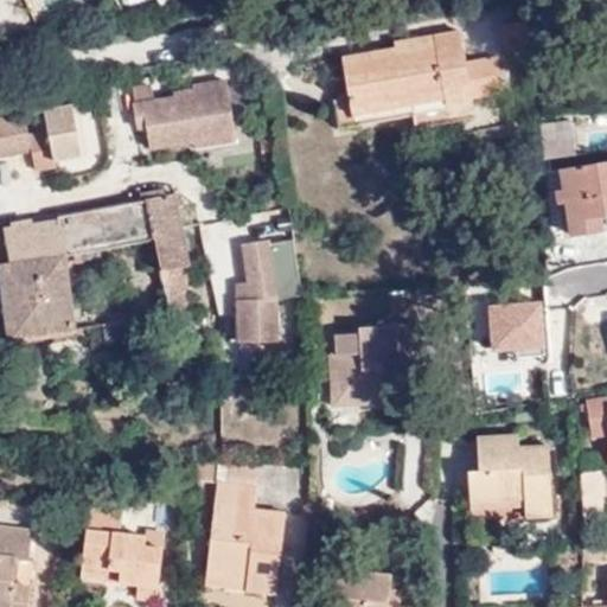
[(502,93),(497,59),(466,65),(460,31),(394,42),(395,49),(340,57),(345,97),(326,101),(330,129),(407,117),(409,132),(451,125),(448,104),(472,101),(471,98),(502,93)]
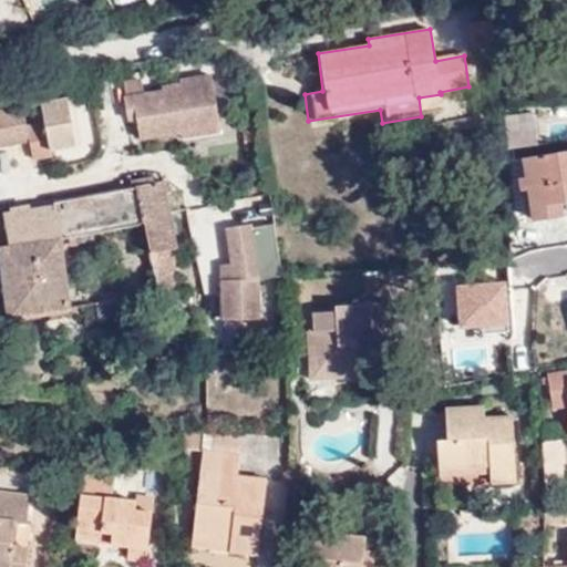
[(138,119),(141,137),(183,132),(181,116),(188,115),(189,129),(220,123),(213,75),(183,80),(184,85),(164,88),(165,91),(125,98),(129,120),(138,119)]
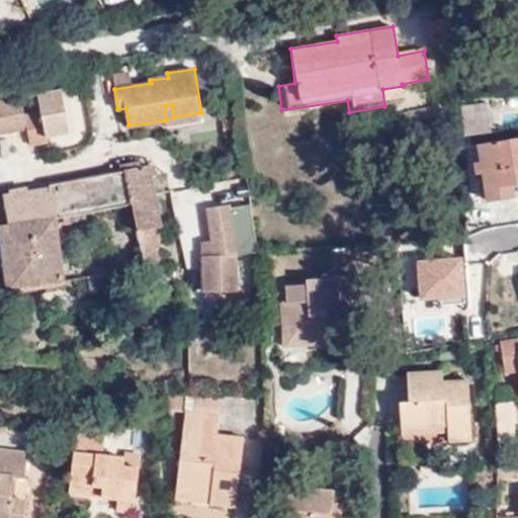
[(38,86),(39,94),(63,90),(62,82),(38,86)]
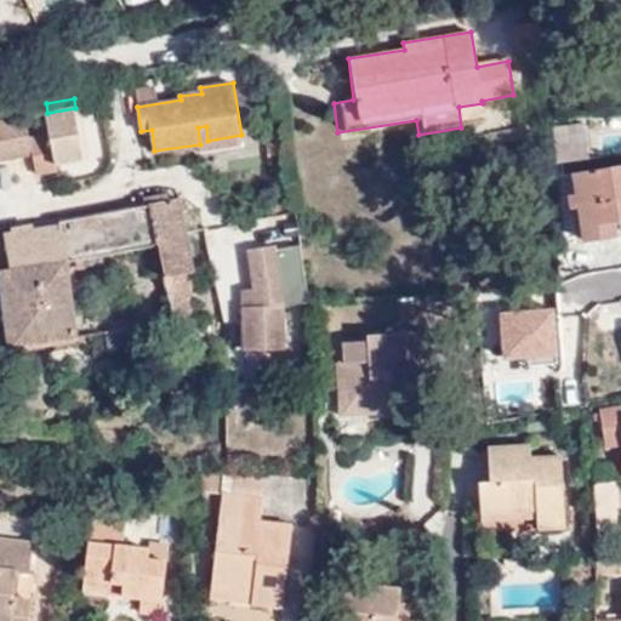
[(34,154),(38,175),(58,171),(56,164),(85,159),(75,108),(47,113),(52,134),(32,138),(34,154)]
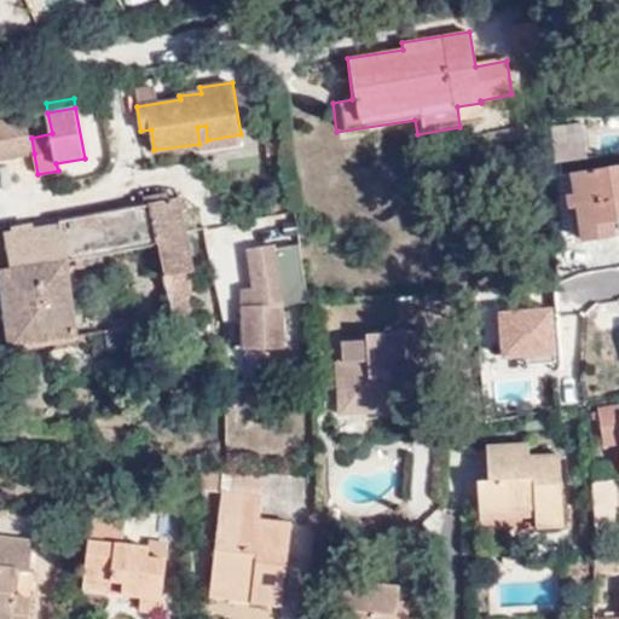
[(0,122),(0,160),(34,154),(32,138),(28,117),(0,122)]
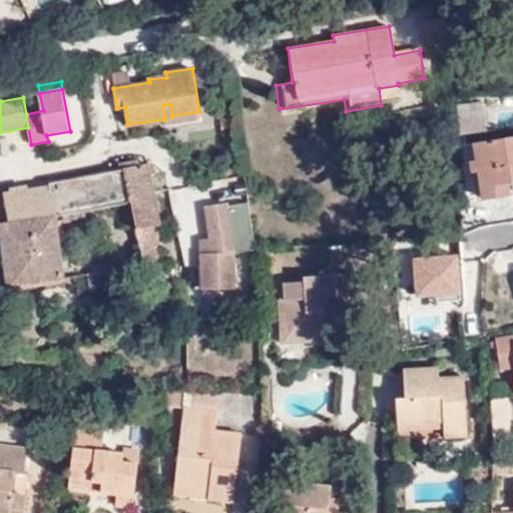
[(163,105),(165,119),(166,125),(200,119),(199,111),(171,116),(170,104),(163,105)]
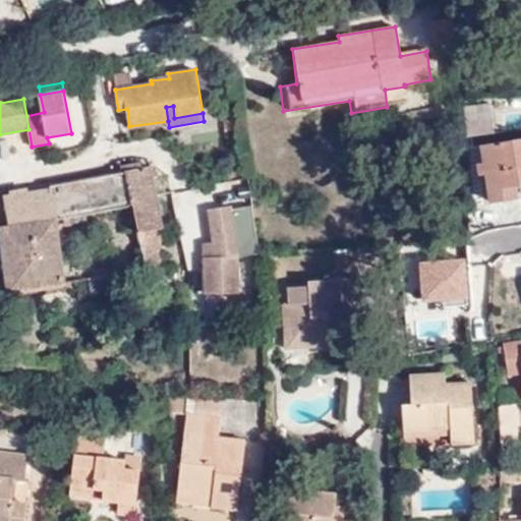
[(490,201),(520,197),(520,138),(484,143),(490,201)]
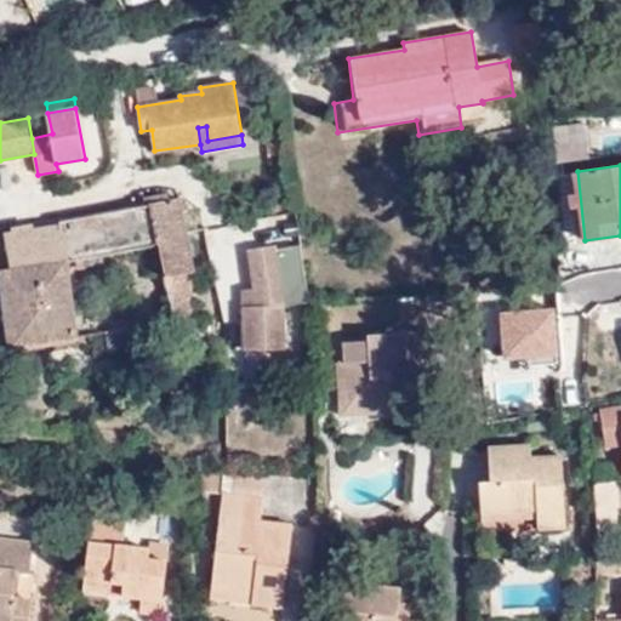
[(0,284),(6,325),(0,325),(0,348),(73,337),(64,274),(161,261),(170,320),(189,318),(187,290),(189,269),(175,199),(56,217),(57,223),(0,231),(0,284)]
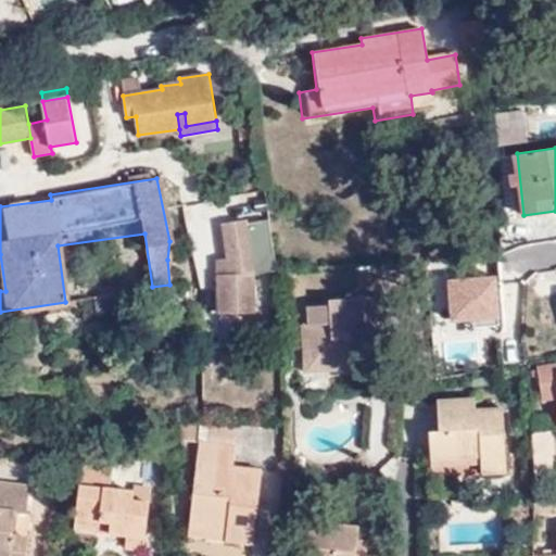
[(219,261),(220,314),(255,313),(255,275),(276,270),(276,266),(268,220),(249,224),(248,219),(225,224),(230,258),(219,261)]
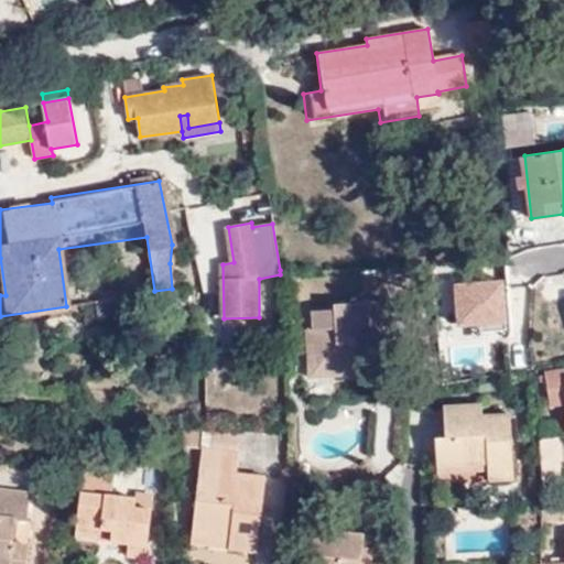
[(503,275),(451,279),(453,325),(507,322),(503,275)]
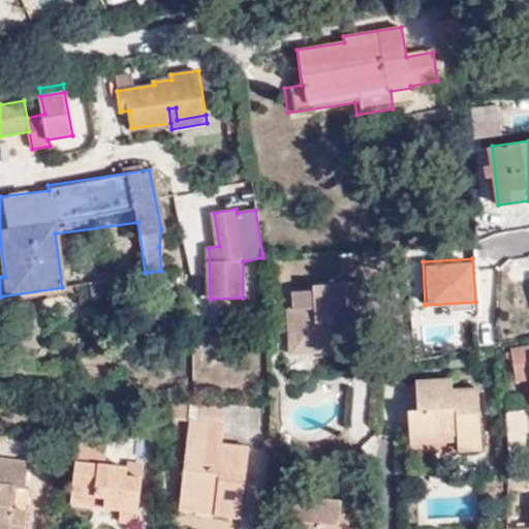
[(90,299),(110,297),(106,281),(88,282),(90,299)]
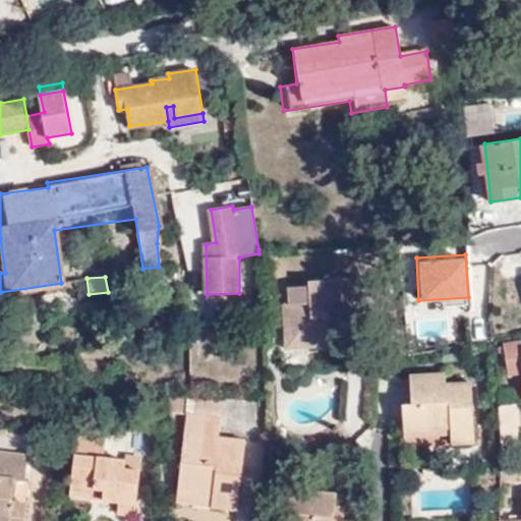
[(356,311),(362,311),(360,278),(353,279),(356,311)]
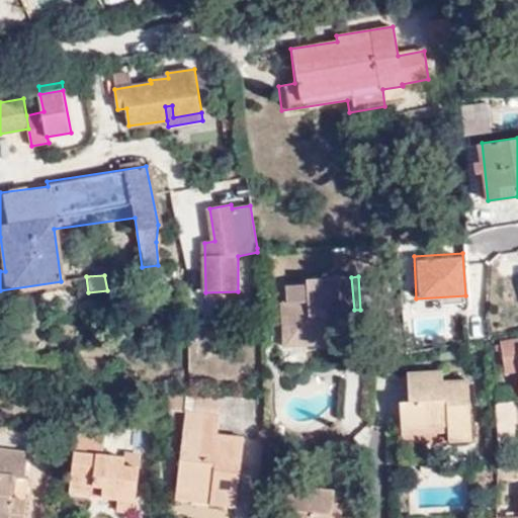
[(361,315),(360,310),(354,310),(351,277),(308,280),(308,284),(286,285),(287,301),(282,303),(281,303),(282,318),(288,317),(288,337),(305,346),(339,344),(342,338),(352,341),(352,334),(361,315)]
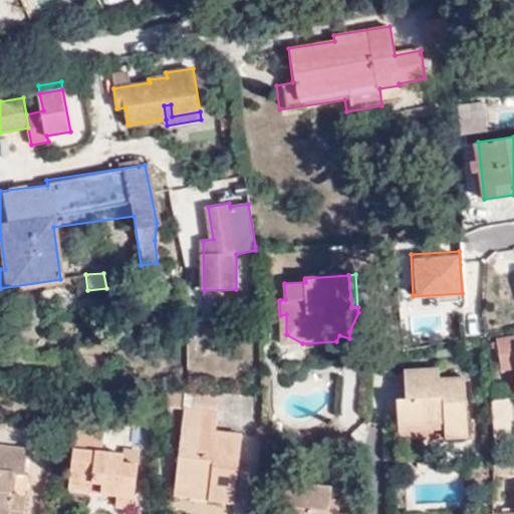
[(472,303),(486,303),(484,280),(471,280),(472,303)]
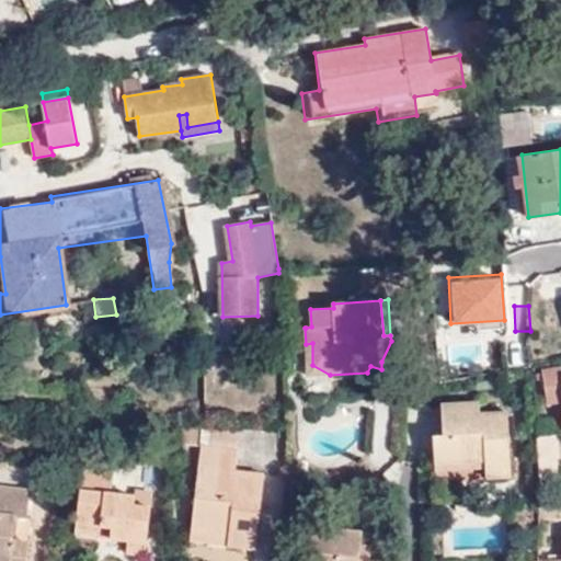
[(307,377),(330,375),(312,365),(312,343),(306,344),(307,377)]
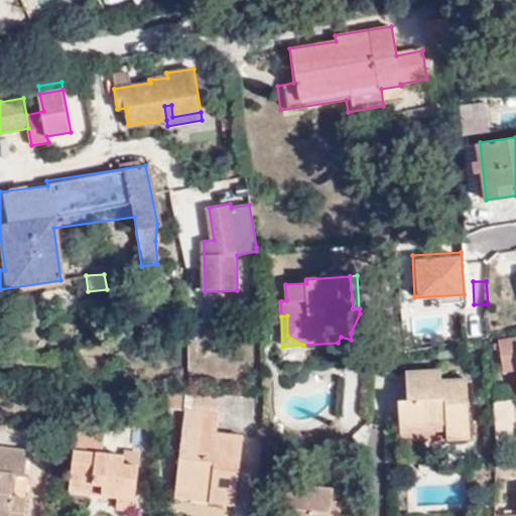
[(515,371),(515,336),(500,339),(505,372),(515,371)]
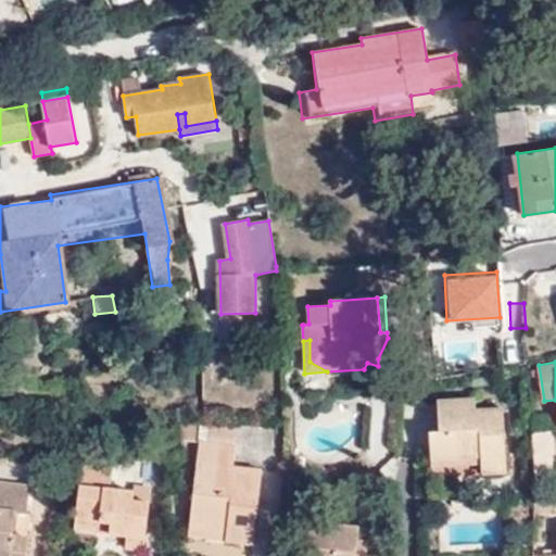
[(478,453),(479,469),(505,468),(501,405),(474,406),(474,396),(437,399),(439,426),(430,427),(431,455),(478,453)]
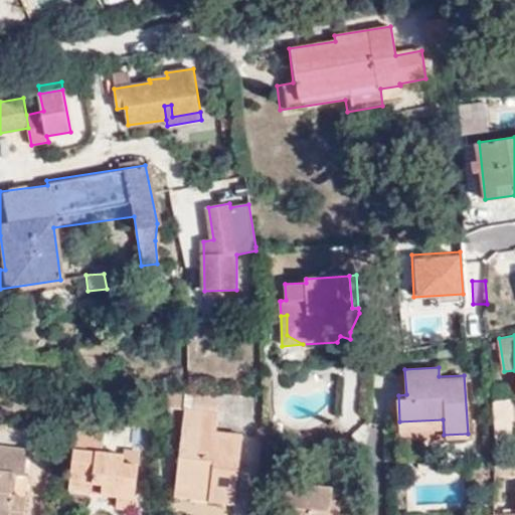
[(494,384),(495,401),(508,400),(507,383),(494,384)]
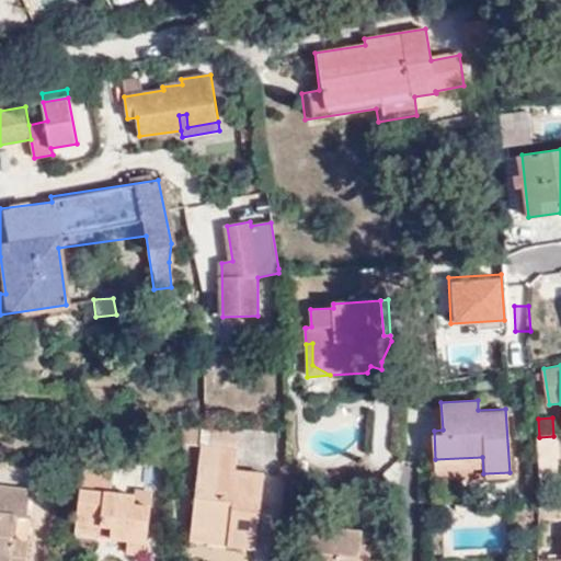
[(195,446),(196,427),(182,426),(181,445),(195,446)]
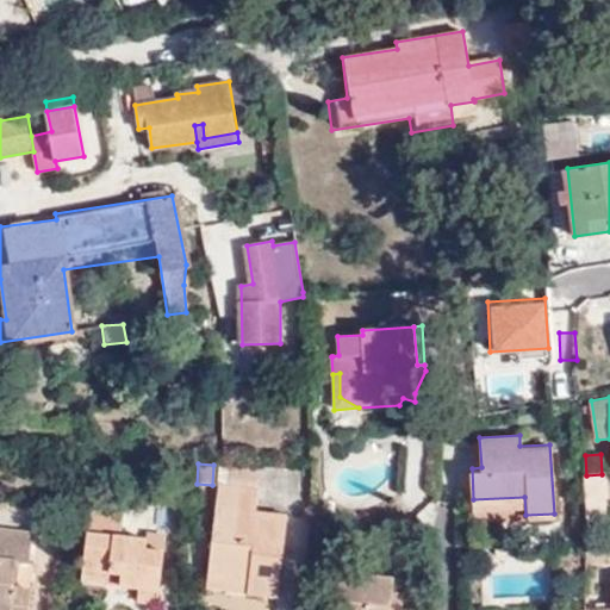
[(232,464),(229,487),(259,490),(262,467),(232,464)]
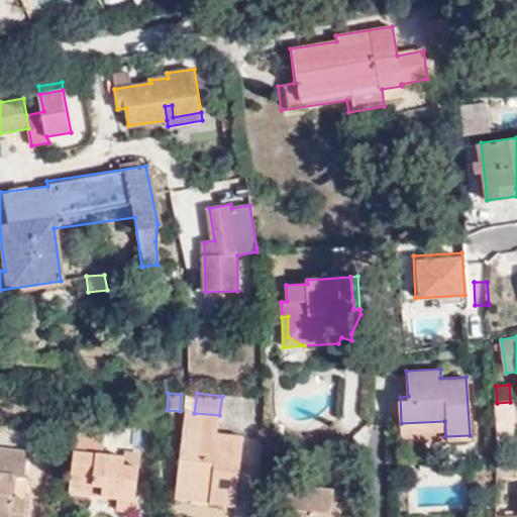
[(141,402),(144,411),(158,408),(154,398),(141,402)]
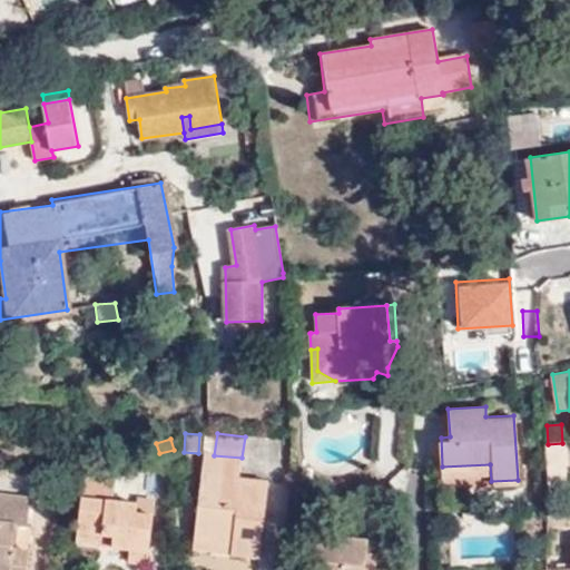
[(145,458),(159,453),(156,443),(141,448),(145,458)]
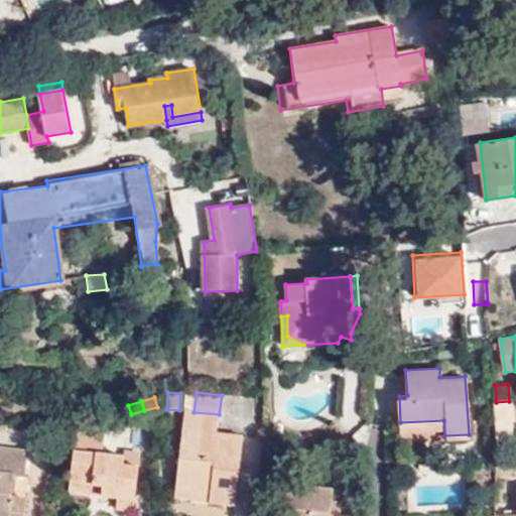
[(185,411),(176,484),(213,489),(211,500),(236,503),(244,437),(217,433),(219,414),(194,412),(185,411)]
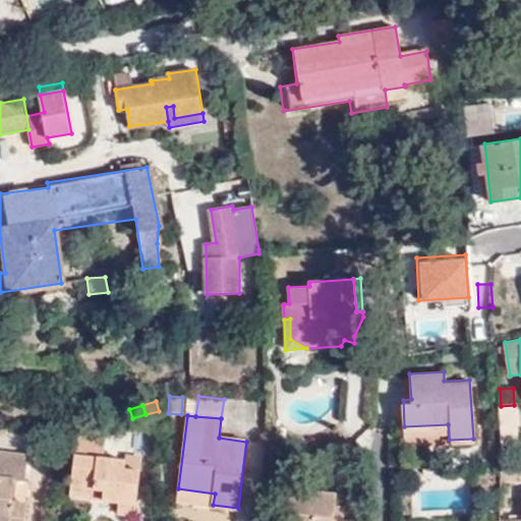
[(406,443),(449,440),(448,424),(404,426),(406,443)]
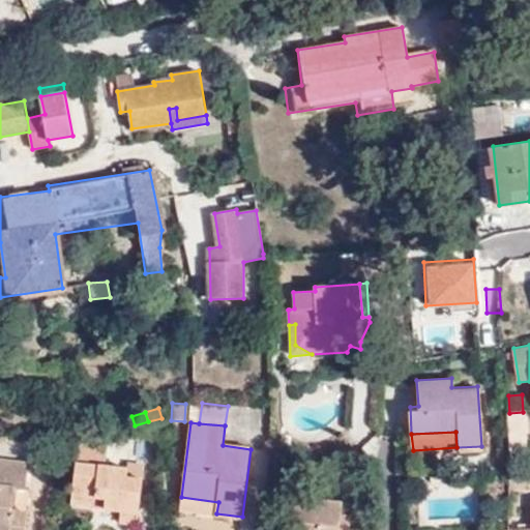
[(78,445),(72,496),(102,498),(102,508),(119,510),(118,524),(136,526),(140,479),(125,478),(125,469),(105,467),(107,447),(78,445)]
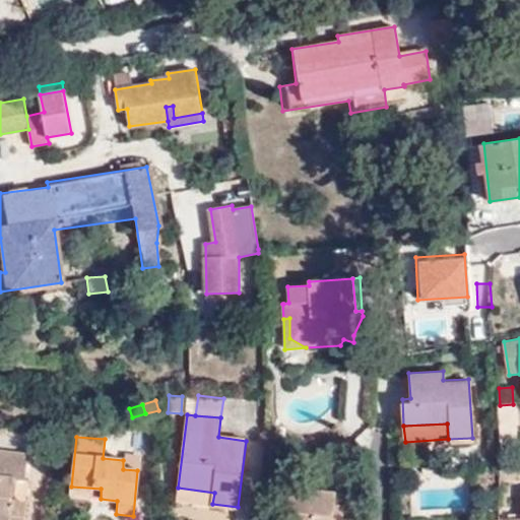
[(0,519),(24,519),(26,504),(12,503),(14,480),(26,481),(28,457),(0,453),(0,519)]
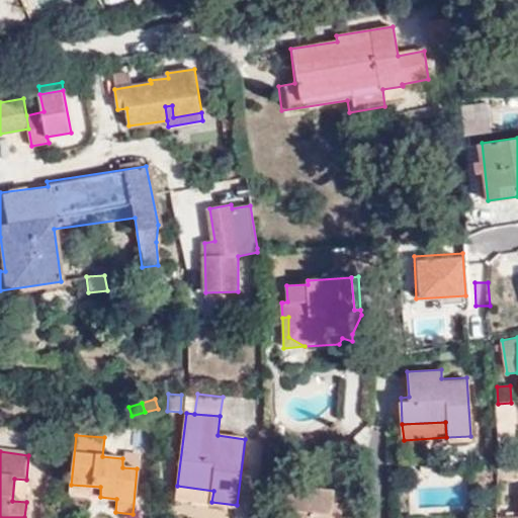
[(122,455),(122,458),(122,467),(137,468),(139,457),(122,455)]
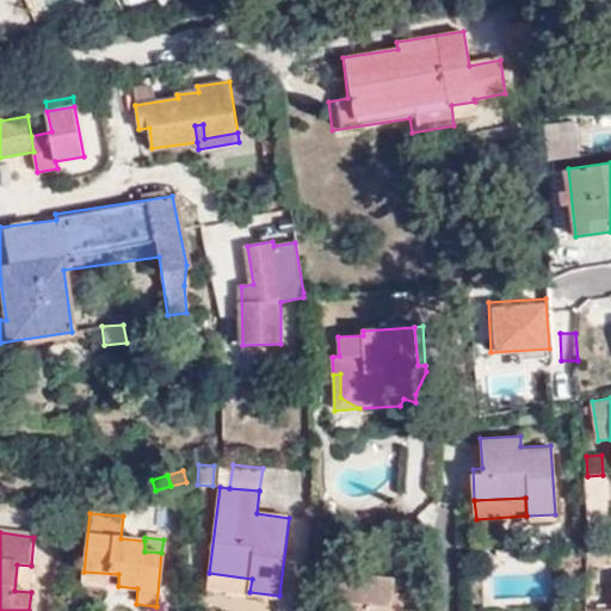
[(118,574),(84,572),(82,582),(118,586),(118,574)]
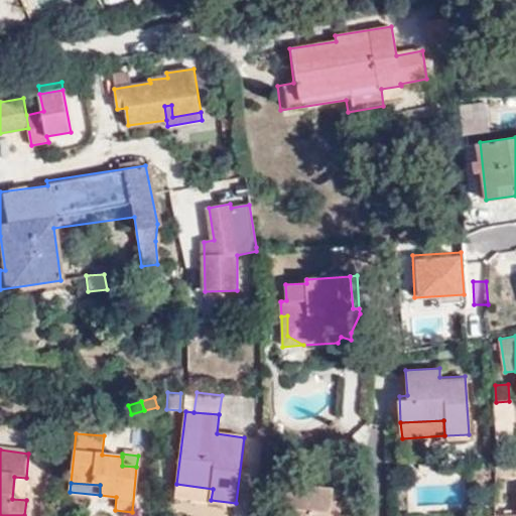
[(176,484),(175,496),(211,500),(213,489),(176,484)]
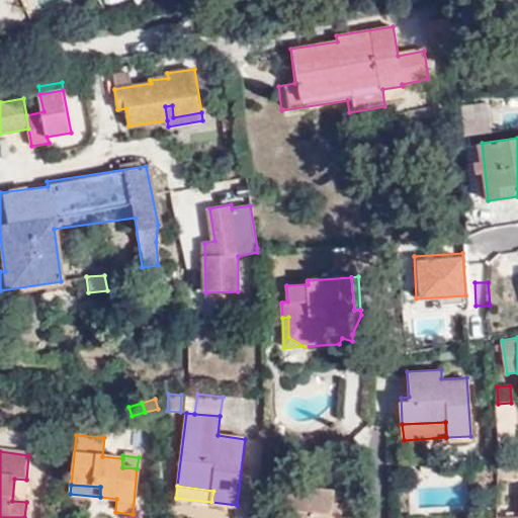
[(289,486),(286,517),(331,517),(333,504),(333,490),(289,486)]
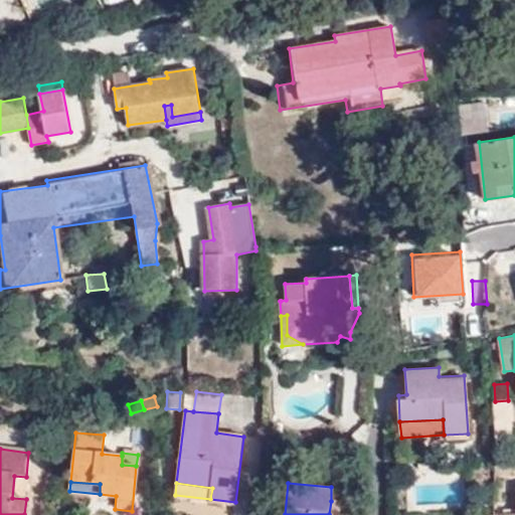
[(338,514),(339,501),(331,501),(329,514),(338,514)]
